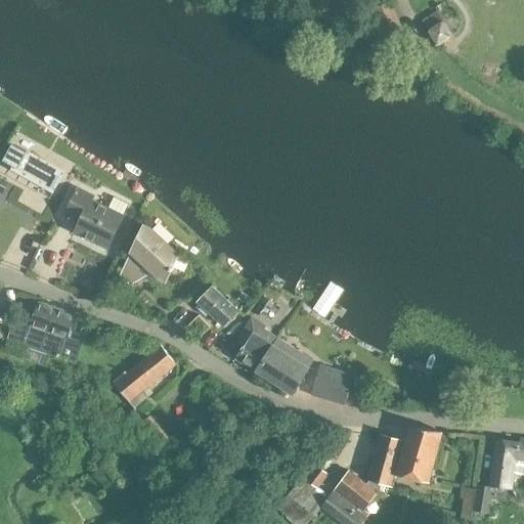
[(384,41),(407,31),(393,0),(379,0),(368,5),(384,41)]
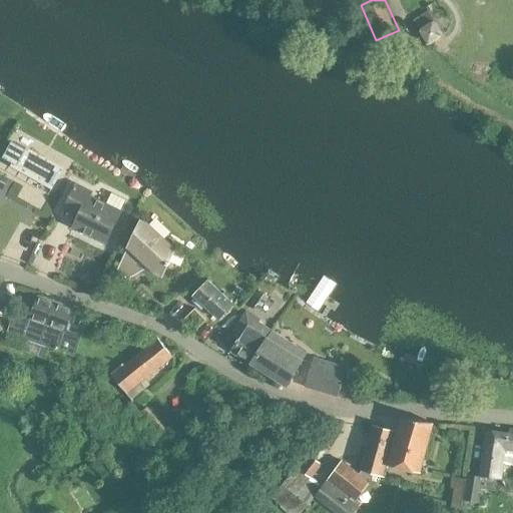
[(444,36),(435,20),(419,29),(429,45),(444,36)]
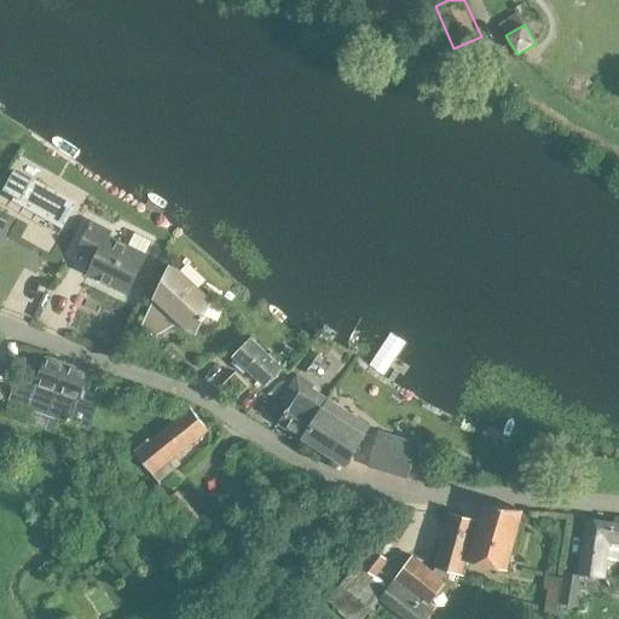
[(16,196),(13,201),(63,229),(77,203),(33,178),(32,180),(15,171),(4,190),(16,196)]
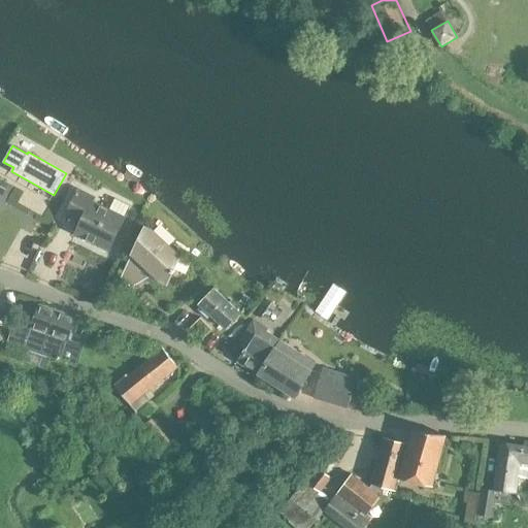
[(110,211),(93,203),(95,199),(78,192),(66,219),(80,225),(75,236),(109,253),(131,206),(117,199),(110,211)]
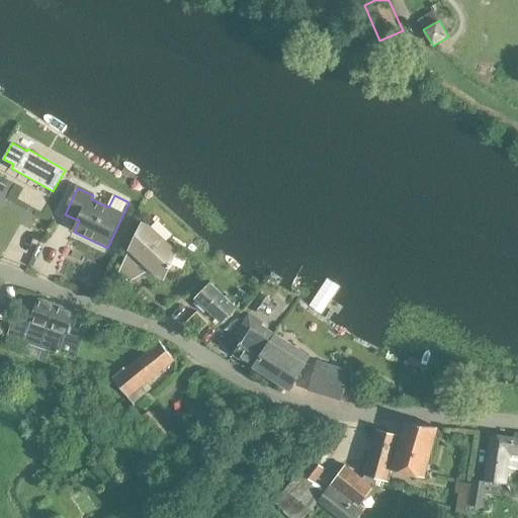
[(142,226),(117,275),(121,279),(143,272),(163,284),(177,257),(142,226)]
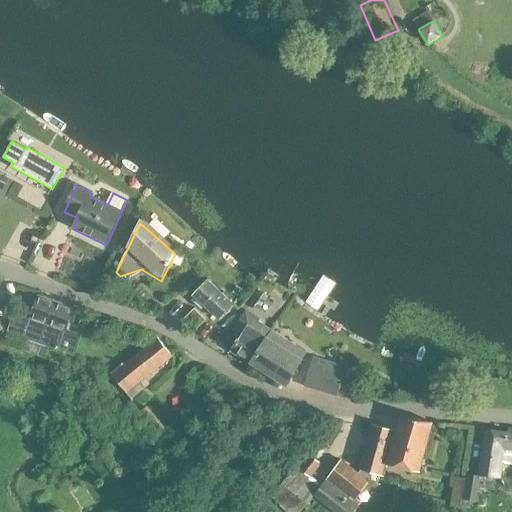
[(317,311),(335,283),(323,276),(305,303),(317,311)]
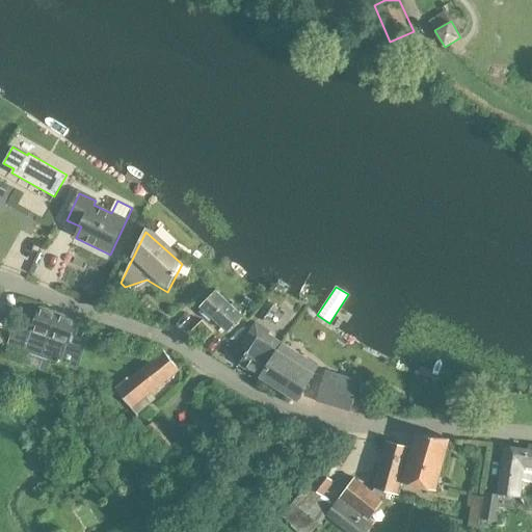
[(227,330),(239,317),(215,294),(203,308),(205,310),(202,313),(211,323),(215,319),(227,330)]
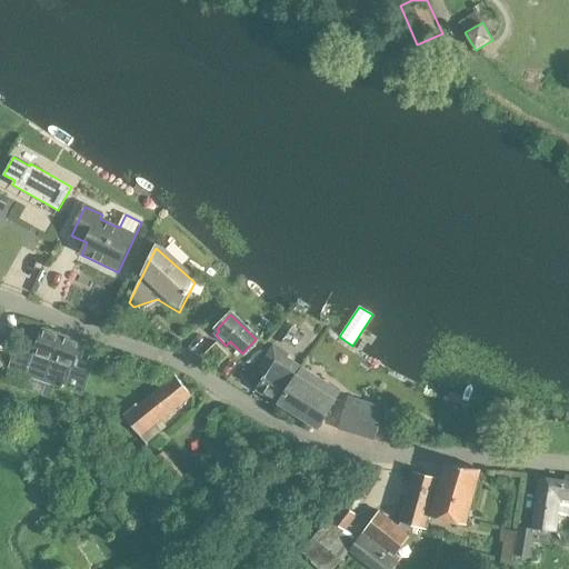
[(289,348),(300,331),(290,323),(278,340),(289,348)]
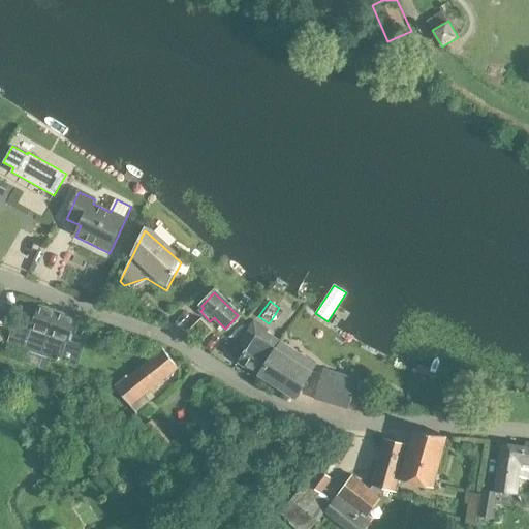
[(42,356),(57,314),(38,307),(31,329),(14,323),(8,343),(24,349),(42,356)]
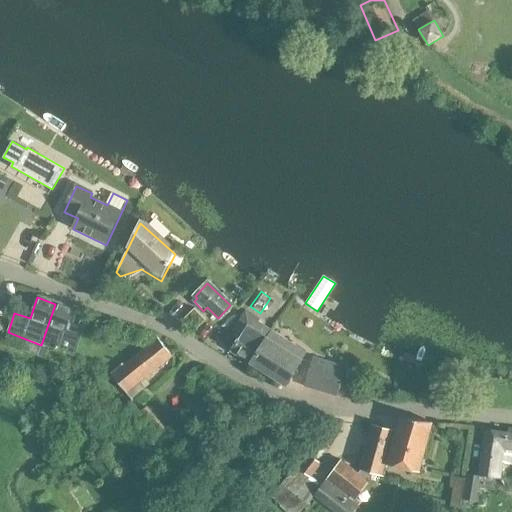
[(73,357),(80,337),(65,332),(73,310),(55,304),(41,345),(73,357)]
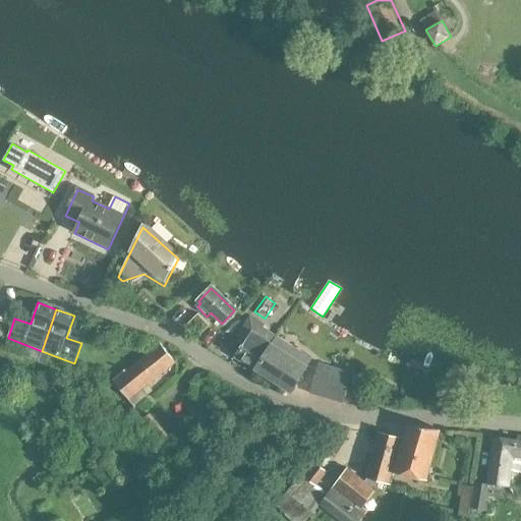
[(209,325),(197,314),(189,323),(188,322),(182,329),(194,340),(209,325)]
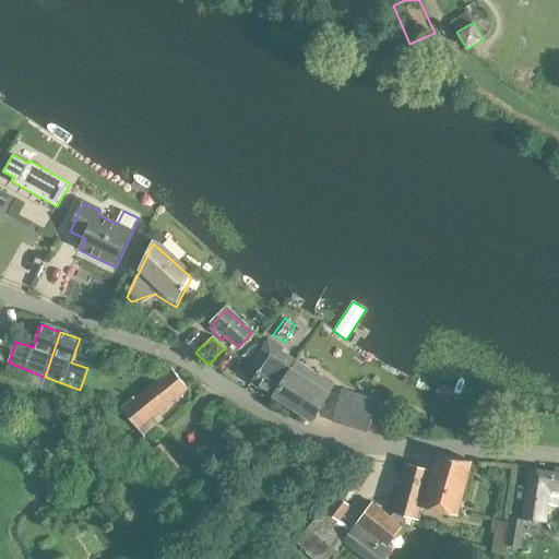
[(293,361),(276,352),(280,346),(268,340),(259,354),(258,354),(253,360),(261,366),(250,383),(272,396),(293,361)]
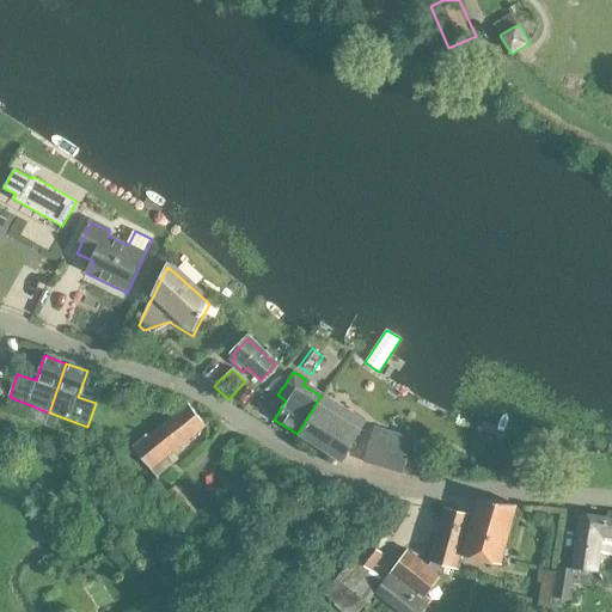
[(340,460),(363,423),(320,396),(298,434),(340,460)]
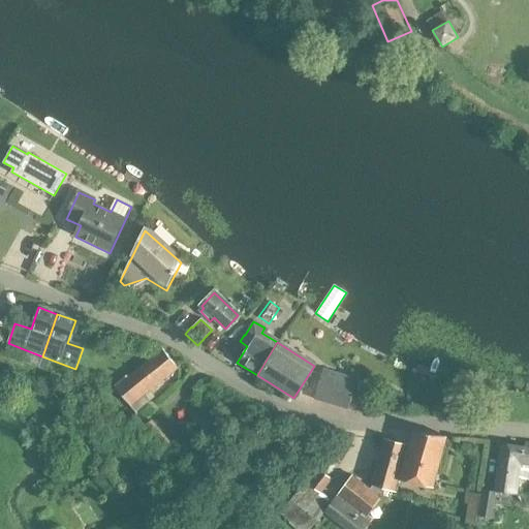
[(138,413),(152,402),(146,395),(177,369),(161,350),(116,386),(138,413)]
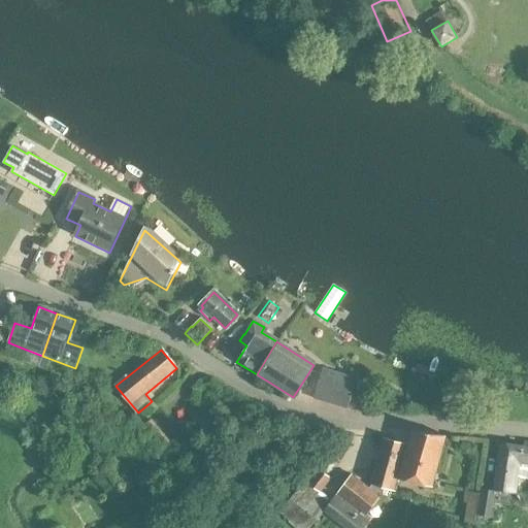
[(347,408),(356,378),(324,368),(315,399),(347,408)]
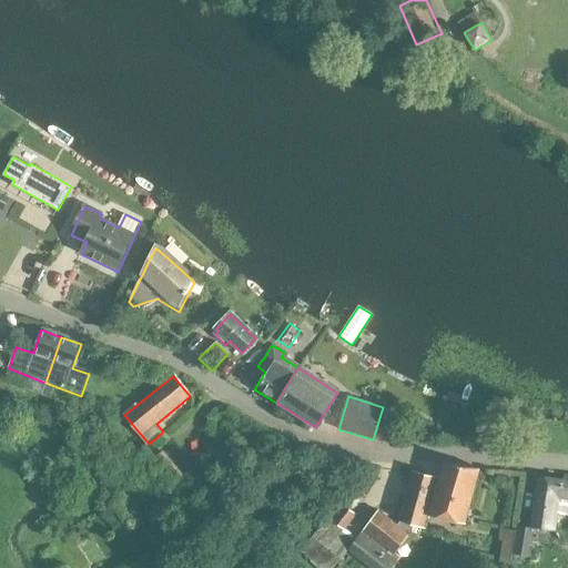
[(171,487),(184,476),(163,450),(150,462),(171,487)]
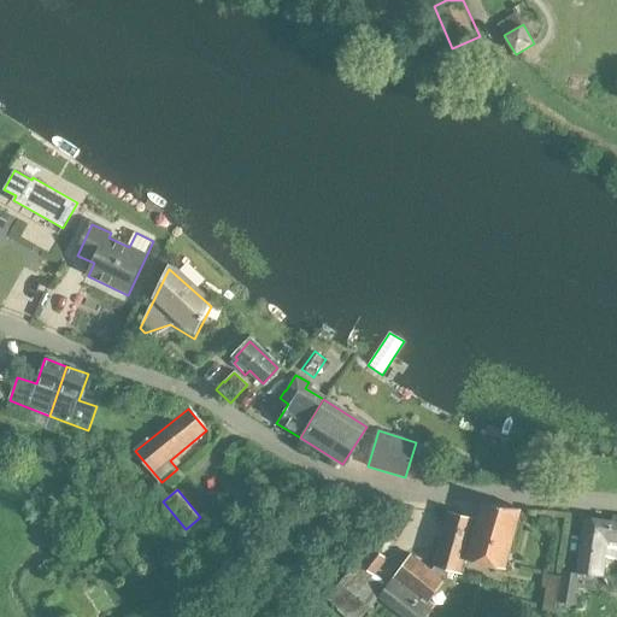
[(504,570),(519,510),(481,504),(475,521),(464,560),(504,570)]
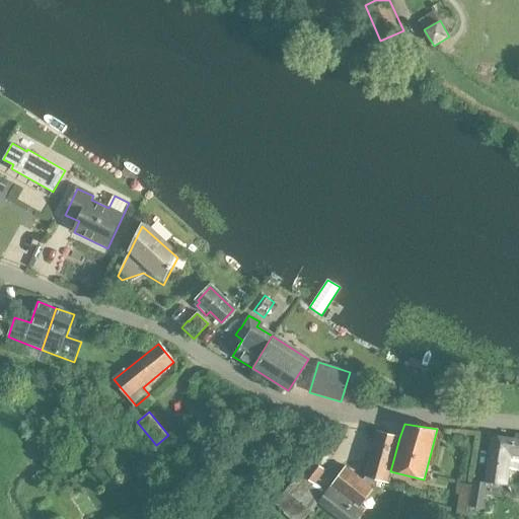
[(386,484),(390,471),(399,438),(376,432),(364,476),(365,476),(362,480),(345,467),(335,479),(324,472),(325,470),(309,458),(278,499),(300,518),(306,511),(309,514),(318,503),(339,518),(357,518),(365,510),(361,506),(373,490),(382,492),(384,483),(386,484)]
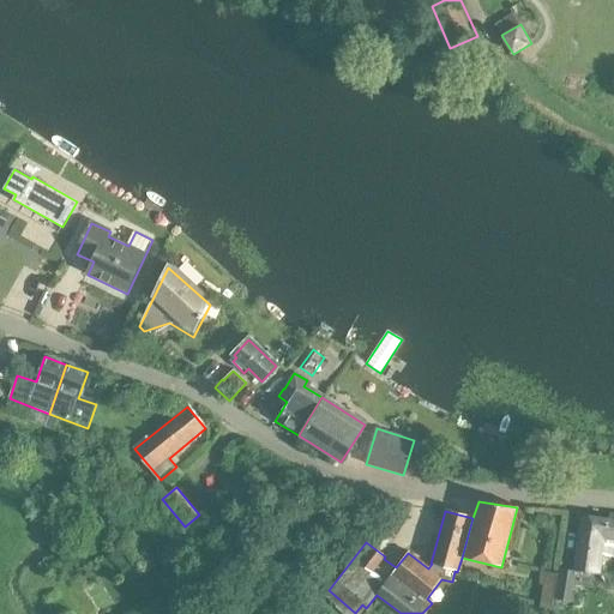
[(613,517),(612,523),(582,518),(575,571),(559,569),(558,575),(540,572),(537,585),(543,587),(540,608),(551,611),(553,600),(573,603),(576,585),(591,588),(594,575),(600,576),(603,554),(613,555),(613,517)]
